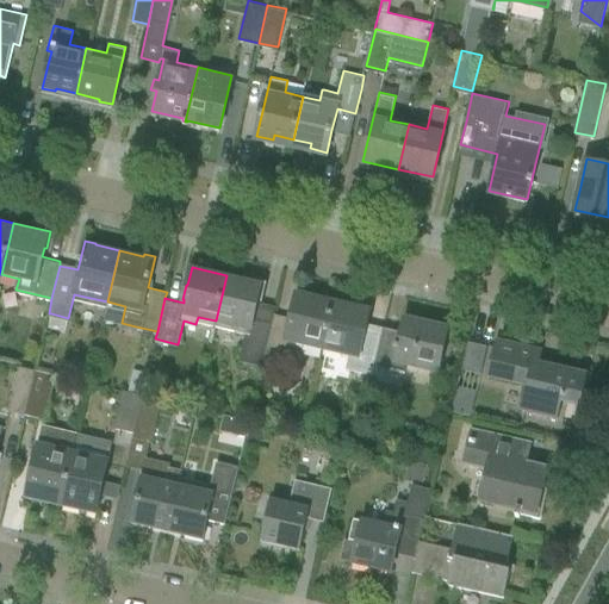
[(265,347),(267,348),(275,312),(274,312),(272,322),(254,317),(254,315),(256,315),(259,302),(258,300),(261,284),(227,275),(216,321),(246,328),(238,359),(261,363),(263,356),(265,347)]
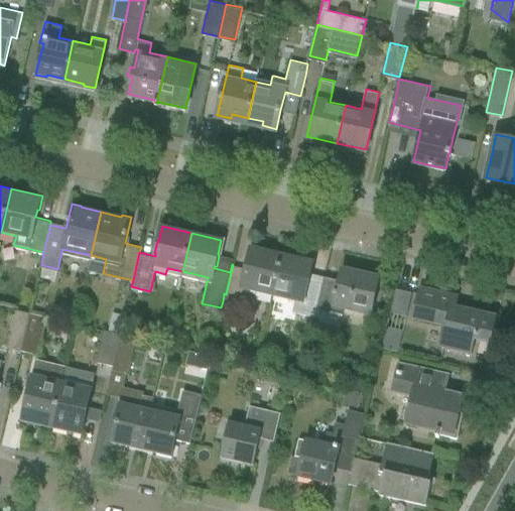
[(224,293),(223,301),(231,303),(232,299),(245,302),(246,298),(249,288),(272,294),(281,254),(251,247),(245,272),(232,269),(233,264),(226,294),(224,293)]
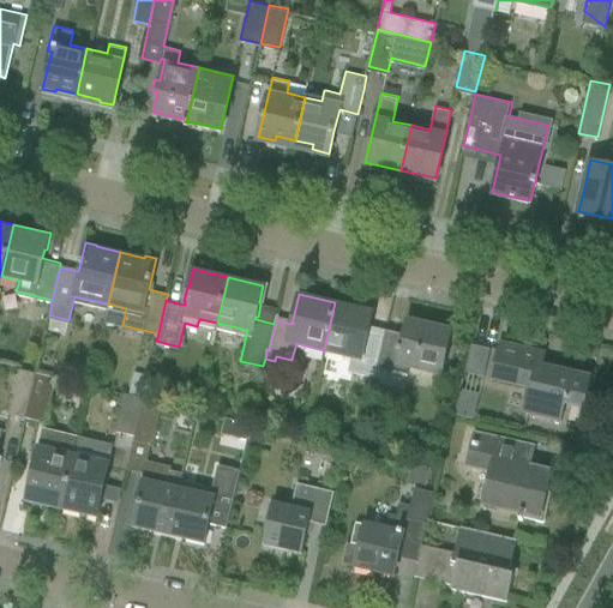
[(347,368),(373,374),(380,344),(365,341),(372,311),(335,302),(324,350),(350,356),(347,368)]
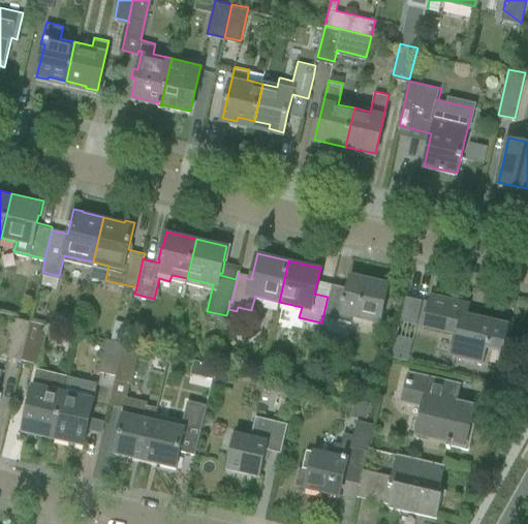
[(44,272),(41,282),(57,286),(59,276),(44,272)]
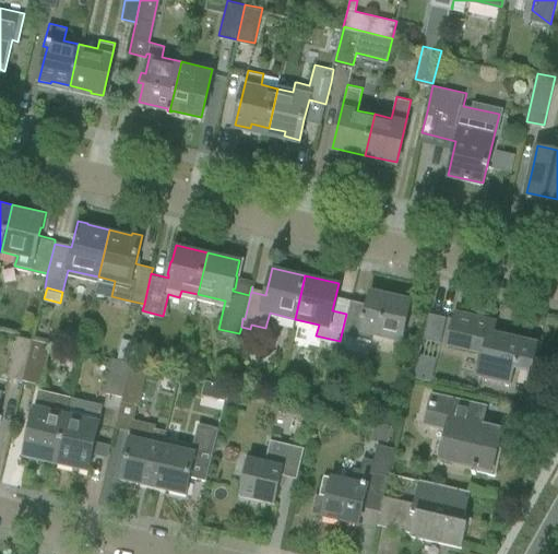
[(346,314),(340,341),(341,341),(343,332),(363,337),(370,339),(371,334),(401,341),(411,301),(371,291),(368,303),(351,298),(346,314)]
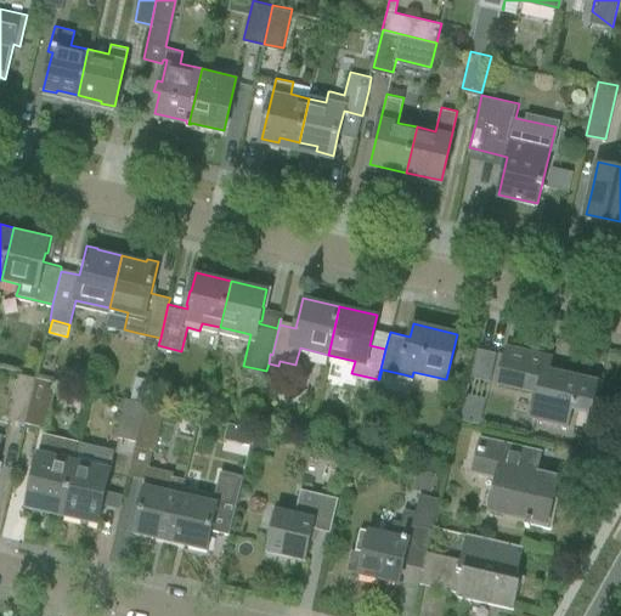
[(531,416),(546,418),(569,424),(574,403),(593,407),(599,380),(549,369),(553,356),(506,345),(498,380),(536,390),(531,416)]
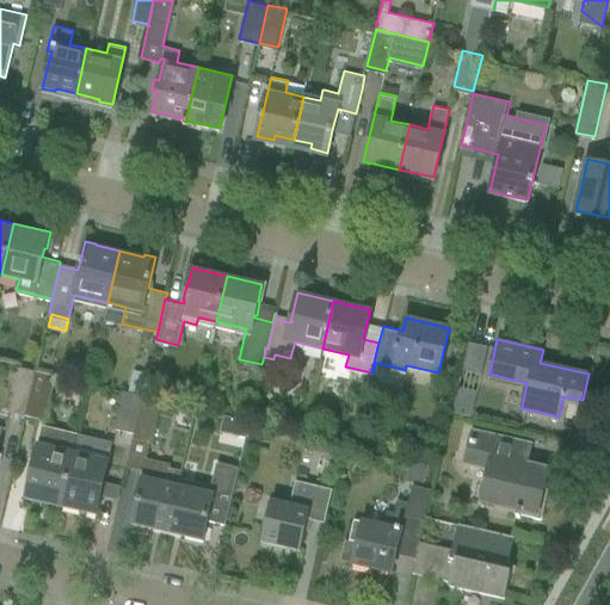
[(488,346),(469,343),(464,368),(482,371),(488,346)]
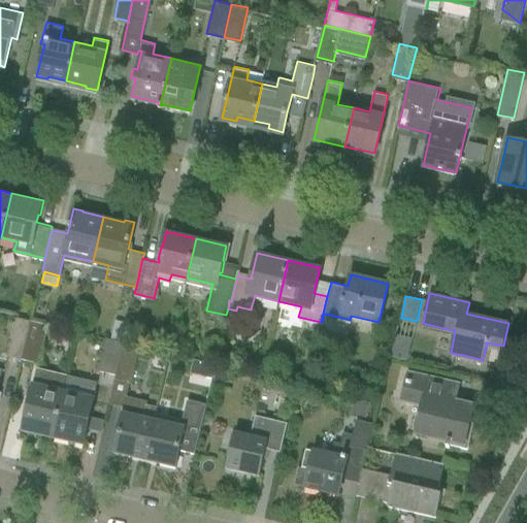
[(323,323),(321,327),(339,331),(342,318),(324,314),(322,322),(323,323)]
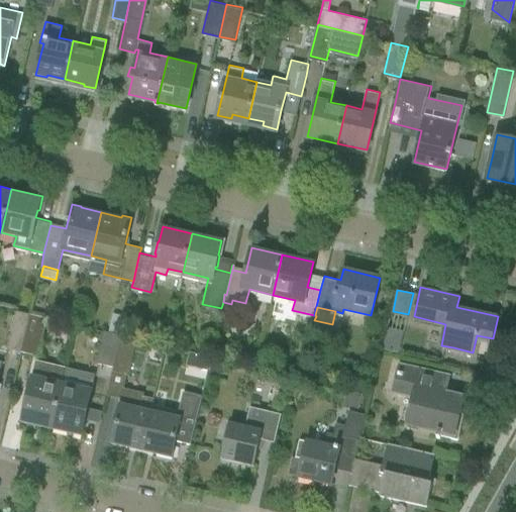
[(6,347),(21,350),(30,312),(15,308),(6,347)]
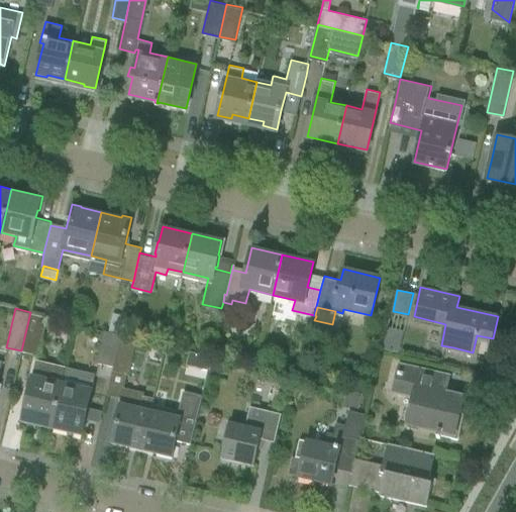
[(30,312),(21,350),(37,354),(46,315),(30,312)]
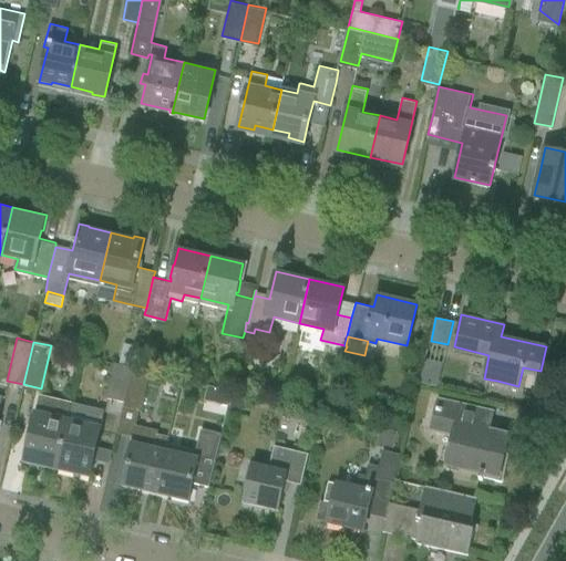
[(444,362),(426,359),(421,382),(439,385),(444,362)]
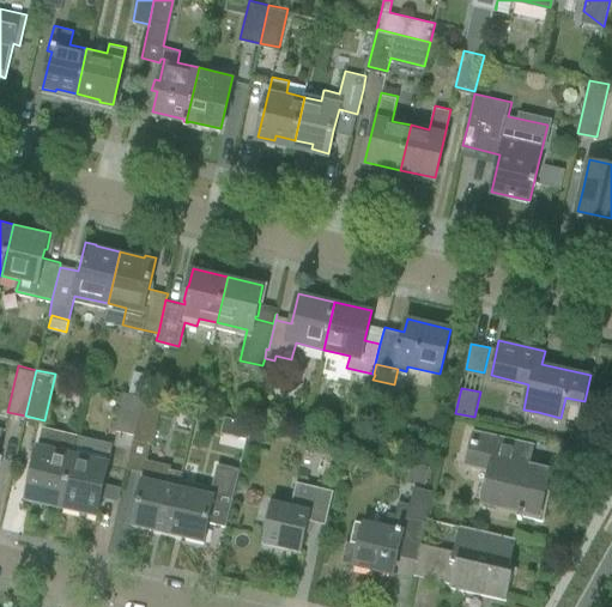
[(123,389),(114,428),(134,432),(144,394),(123,389)]
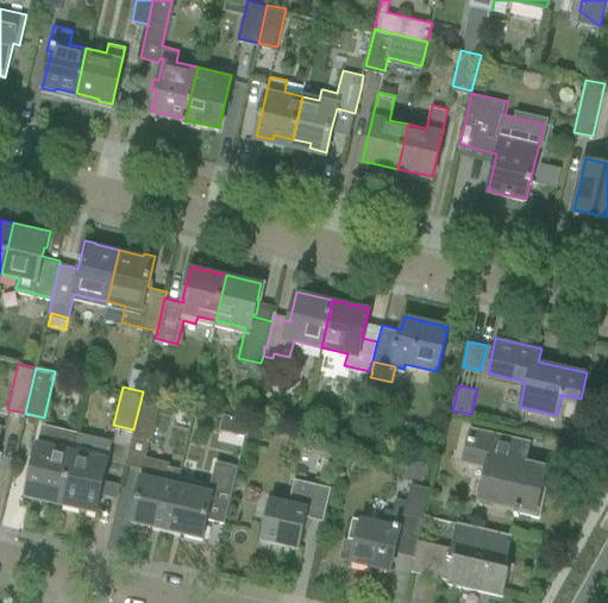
[(133,429),(132,434),(152,439),(162,396),(143,391),(133,429)]
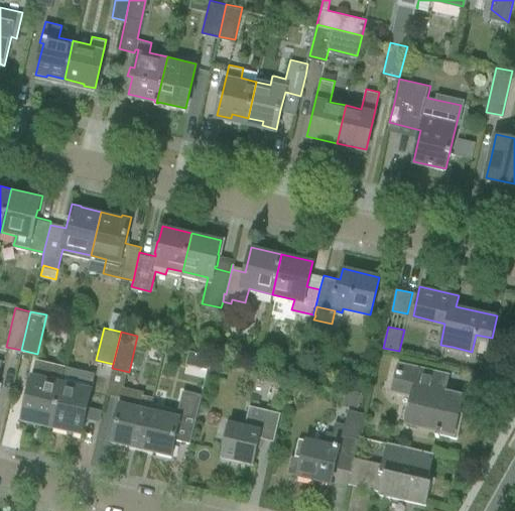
[(203,352),(200,366),(207,367),(210,354),(203,352)]
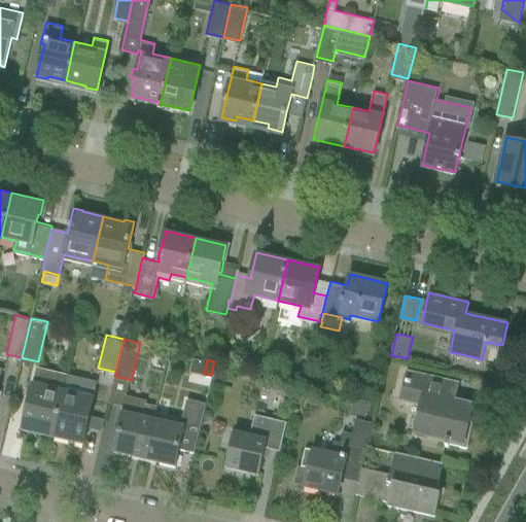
[(217,361),(214,376),(228,379),(231,364),(217,361)]
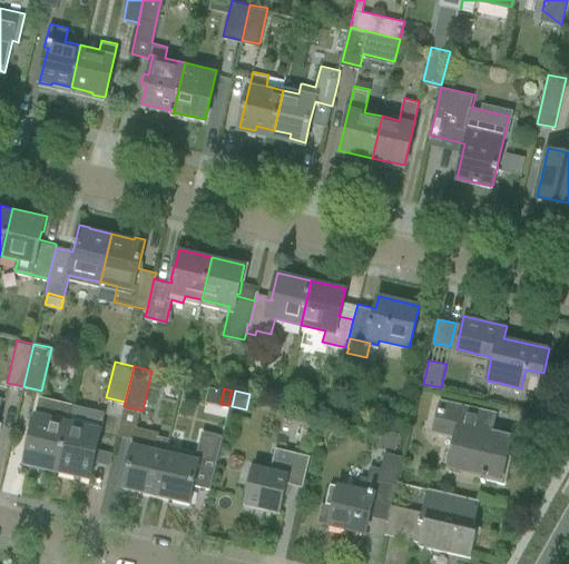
[(29,439),(25,462),(57,470),(69,416),(71,404),(56,399),(40,396),(29,439)]
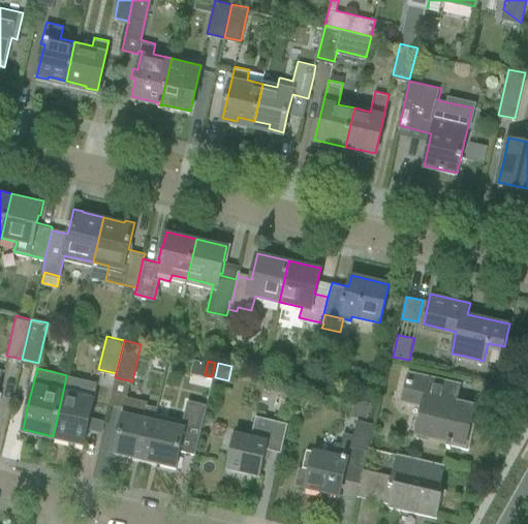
[(420,404),(414,432),(447,439),(445,447),(451,448),(451,443),(468,448),(473,423),(469,422),(472,405),(447,400),(451,382),(408,372),(402,400),(420,404)]
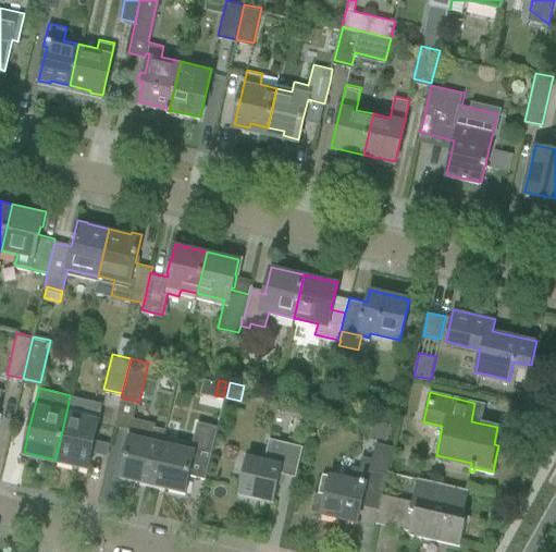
[(68,407),(56,460),(87,466),(93,445),(102,402),(87,399),(70,395),(68,407)]
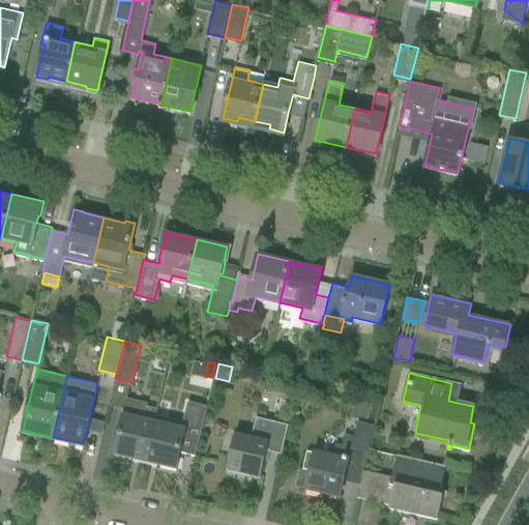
[(117,440),(114,453),(130,457),(131,455),(146,458),(154,419),(157,407),(149,406),(150,402),(127,397),(125,396),(123,407),(121,415),(122,415),(117,440)]
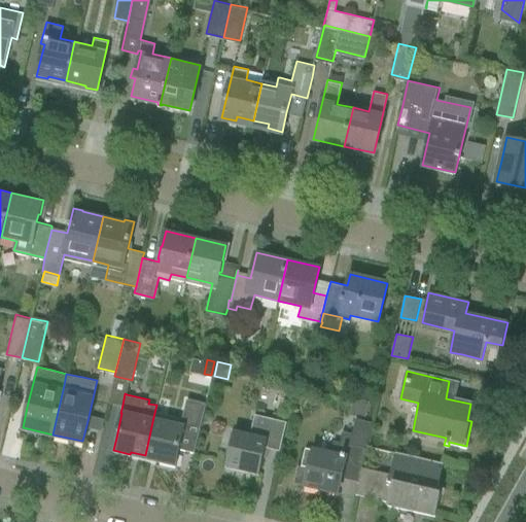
[(353,395),(350,412),(361,414),(365,397),(353,395)]
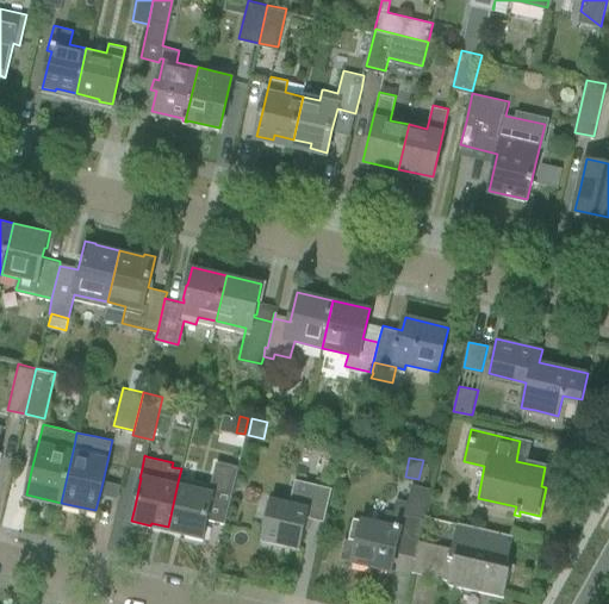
[(178,483),(168,527),(185,531),(185,533),(204,537),(209,518),(225,522),(238,465),(217,460),(210,490),(178,483)]
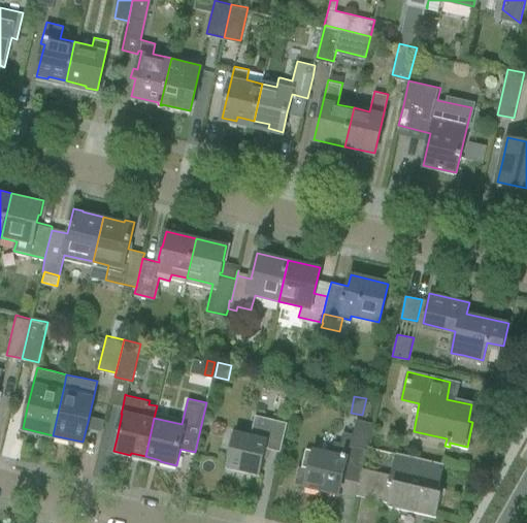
[(281,451),(287,422),(256,415),(252,434),(234,430),(226,466),(245,471),(246,468),(261,471),(266,448),(281,451)]
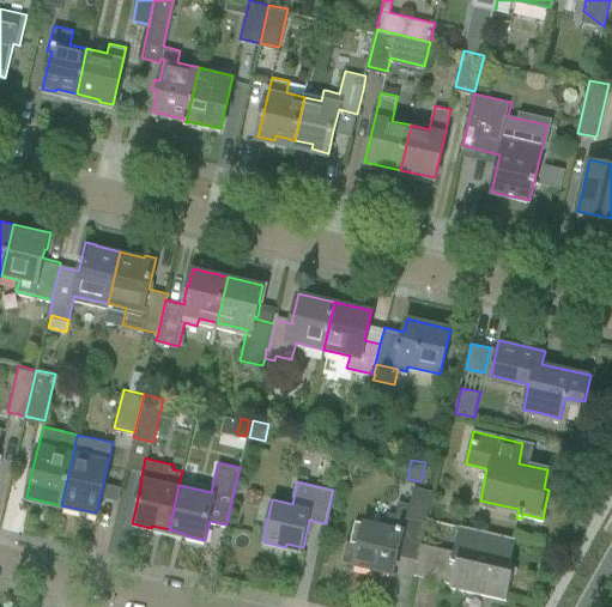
[(356,520),(352,540),(361,542),(356,564),(393,572),(399,544),(420,548),(422,542),(429,508),(432,490),(413,485),(410,502),(398,499),(395,513),(388,511),(386,522),(364,517),(363,522),(356,520)]
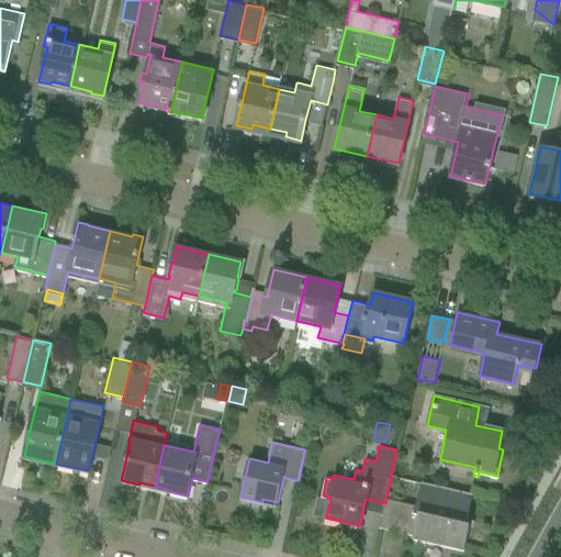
[(386,498),(385,503),(380,526),(414,533),(414,536),(463,548),(469,525),(464,524),(471,492),(419,481),(415,504),(386,498)]
